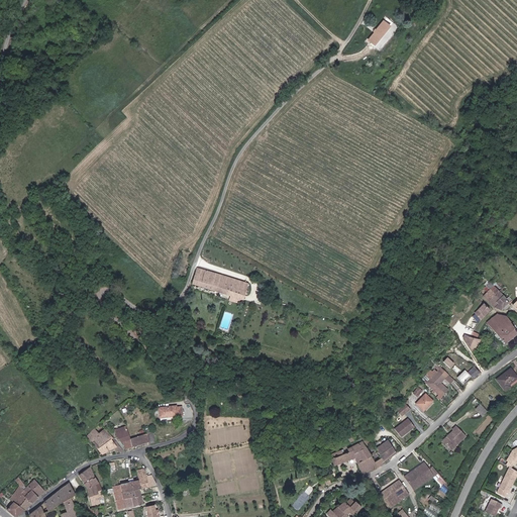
[(390,26),(383,21),(367,40),(374,46),(390,26)]
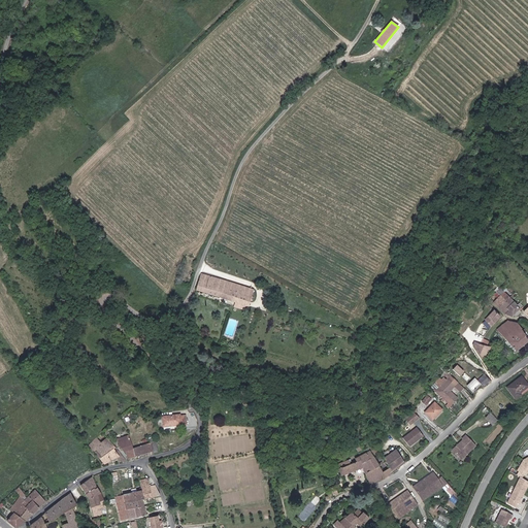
[(255,289),(202,273),(197,290),(250,305),(255,289)]
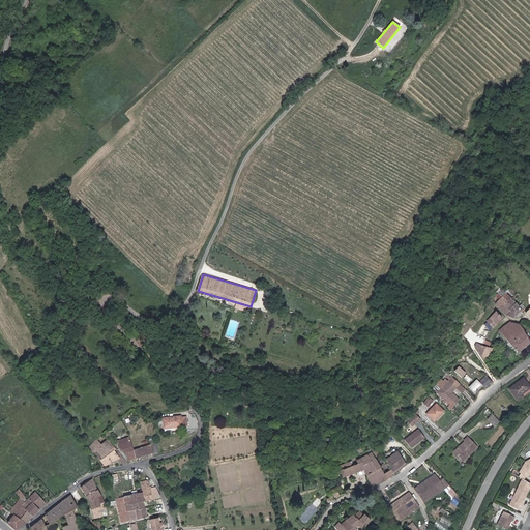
[(508,292),(499,281),(492,287),(501,297),(508,292)]
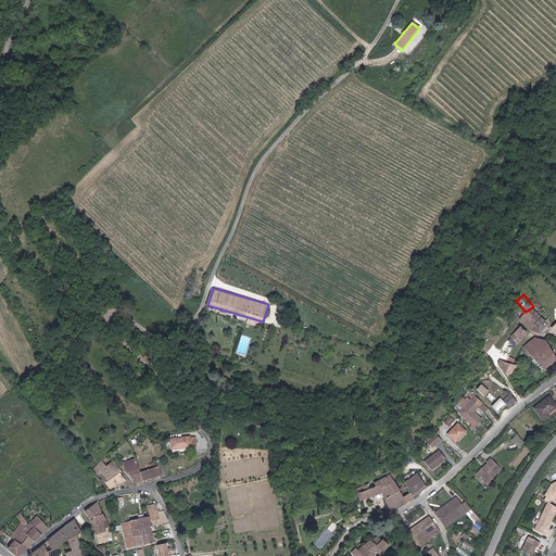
[(540,314),(533,306),(526,312),(521,316),(528,324),(531,321),(540,314)]
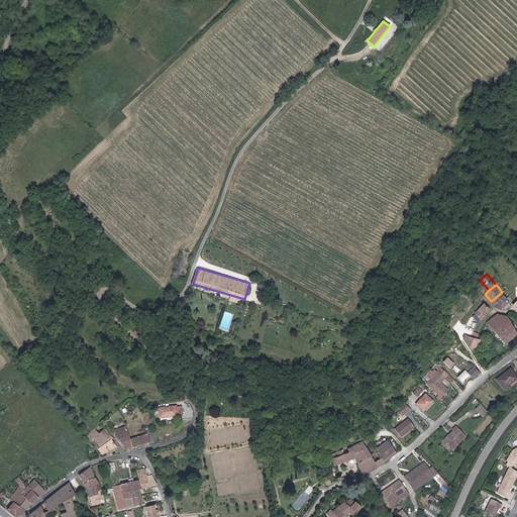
[(502,292),(494,299),(497,303),(495,307),(502,310),(513,301),(508,296),(507,297),(504,295),(502,292)]
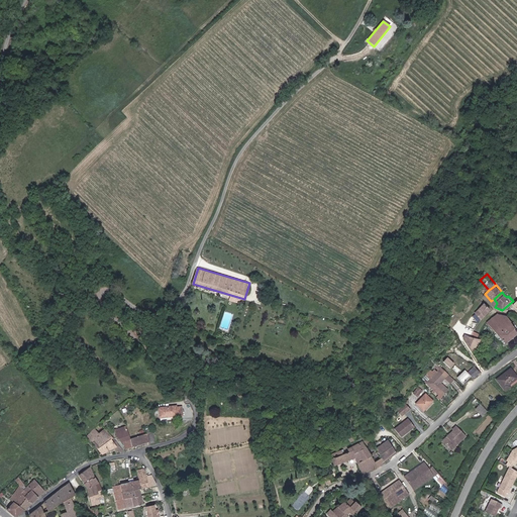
[(475,312),(481,318),(490,309),(485,303),(475,312)]
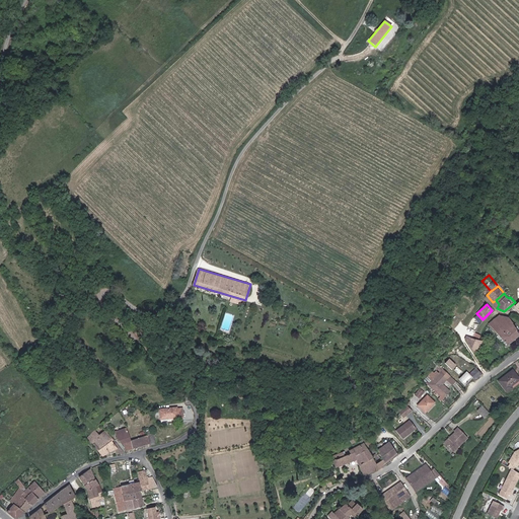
[(508,345),(518,336),(518,331),(517,329),(518,328),(515,325),(508,316),(500,315),(489,323),(508,345)]
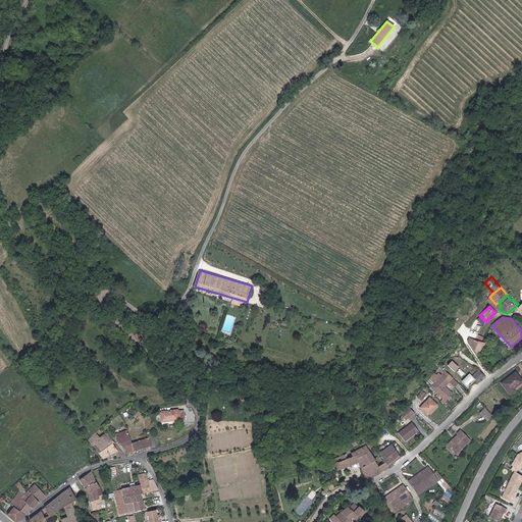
[(468,342),(477,355),(487,343),(483,342),(480,340),(480,341),(469,337),(468,342)]
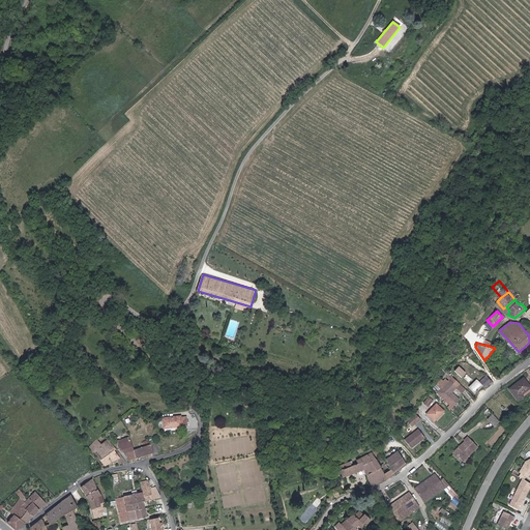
[(458,365),(453,371),(462,377),(466,372),(458,365)]
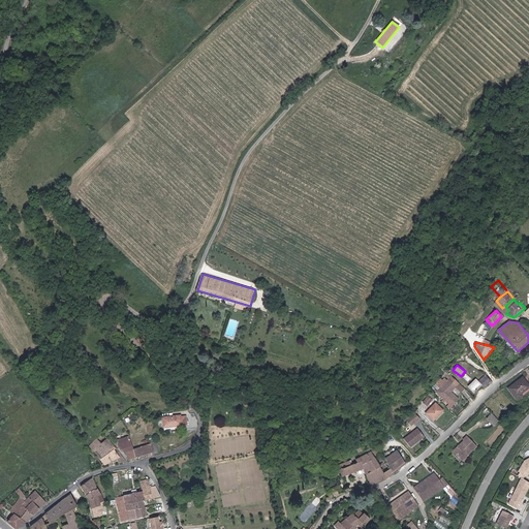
[(480,380),(487,386),(492,381),(486,374),(480,380)]
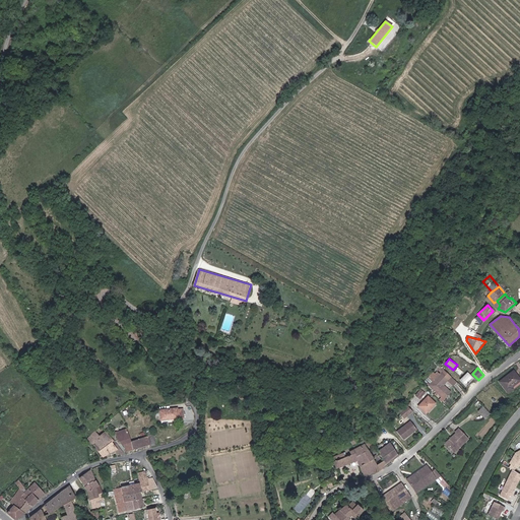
[(451,378),(445,371),(430,385),(442,398),(449,391),(443,386),(451,378)]
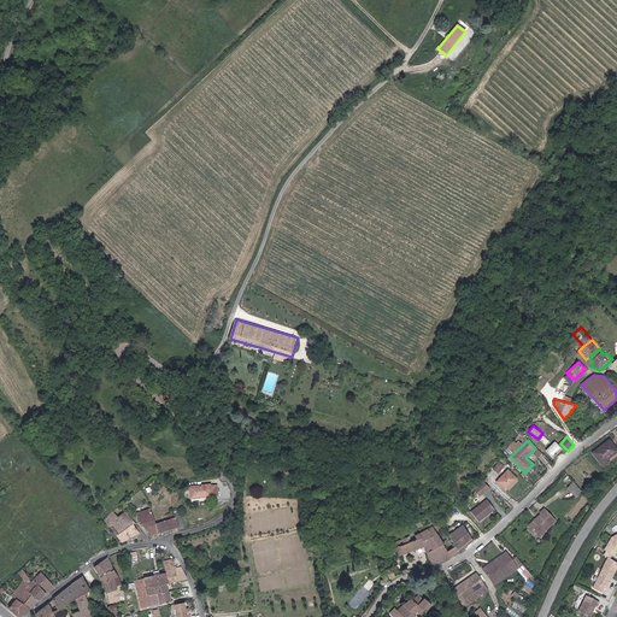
[(609,459),(616,451),(616,448),(611,441),(594,453),(604,465),(610,460),(609,459)]
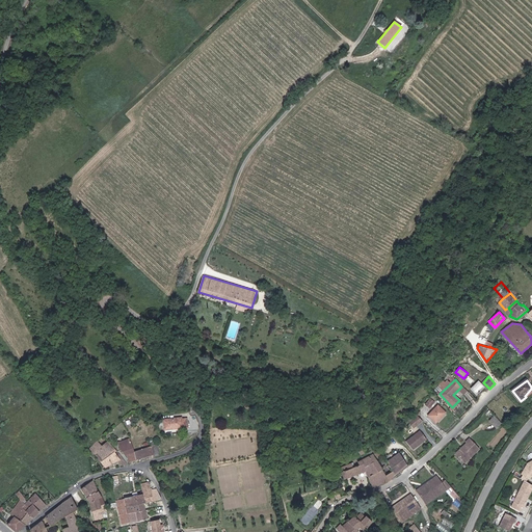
[(479,381),(472,389),(476,394),(484,388),(479,381)]
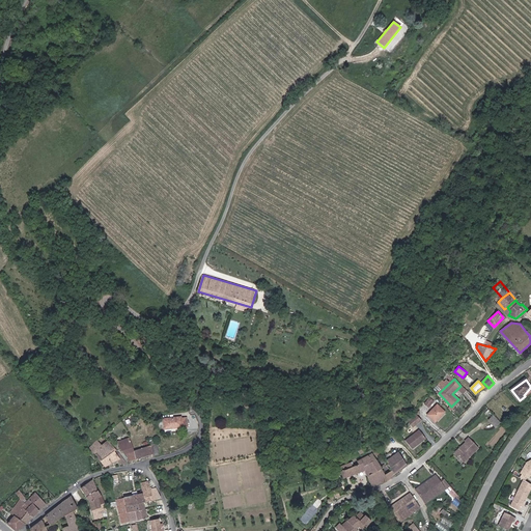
[(434,401),(430,397),(424,403),(428,407),(434,401)]
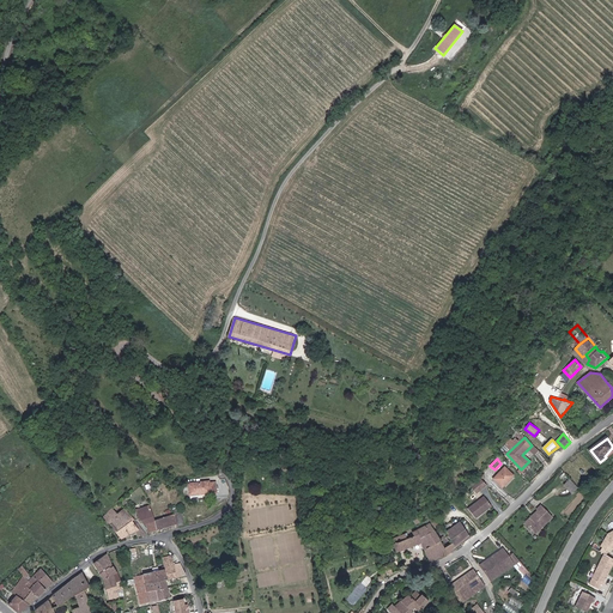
[(505,466),(492,478),(501,486),(514,474),(505,466)]
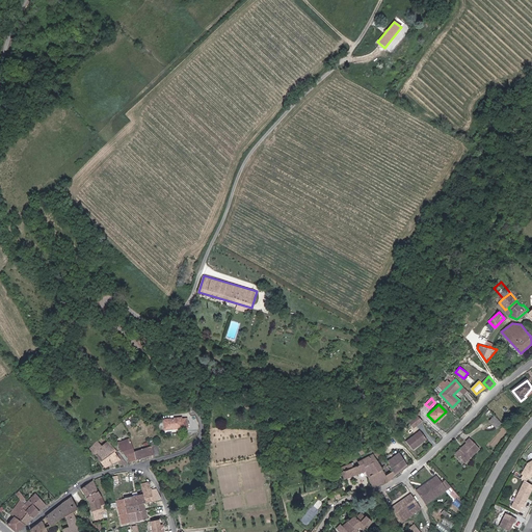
[(418,414),(408,421),(413,428),(422,421),(418,414)]
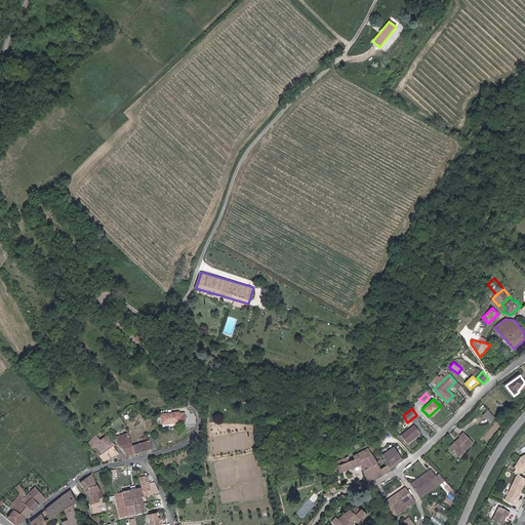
[(495,416),(487,409),(482,414),(489,421),(495,416)]
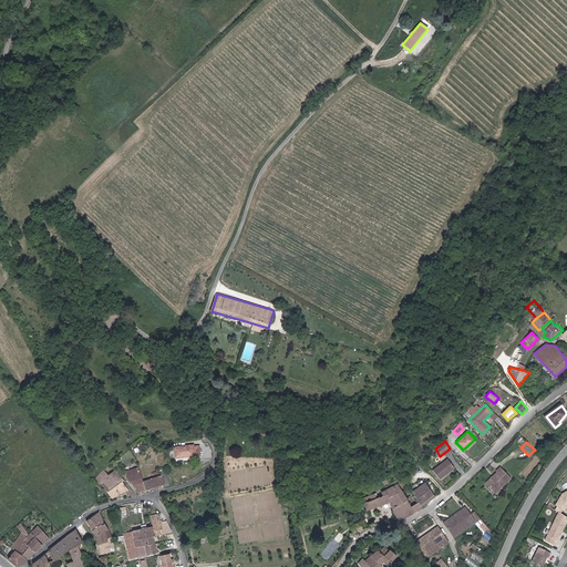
[(193,445),(174,446),(175,457),(199,456),(198,446),(194,446),(193,445)]
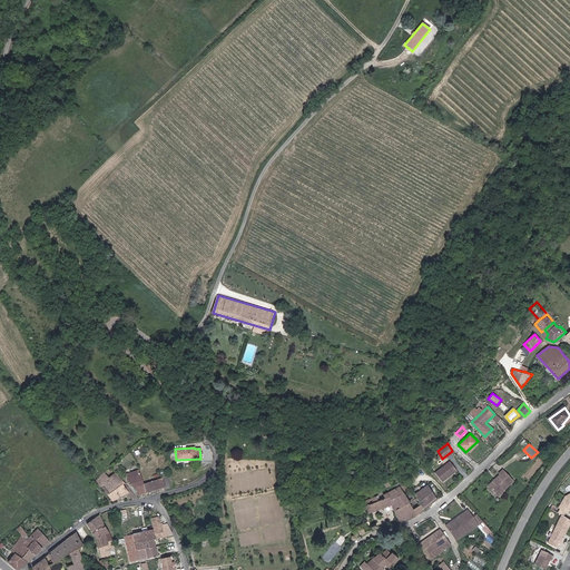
[(449,461),(434,473),(442,482),(457,470),(449,461)]
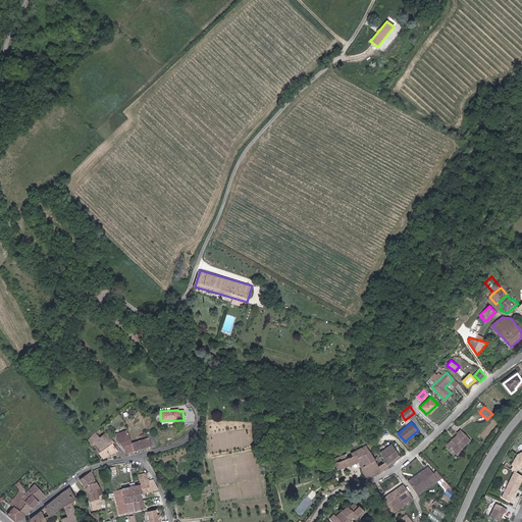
[(123,445),(131,442),(126,430),(114,433),(115,437),(120,445),(123,445)]
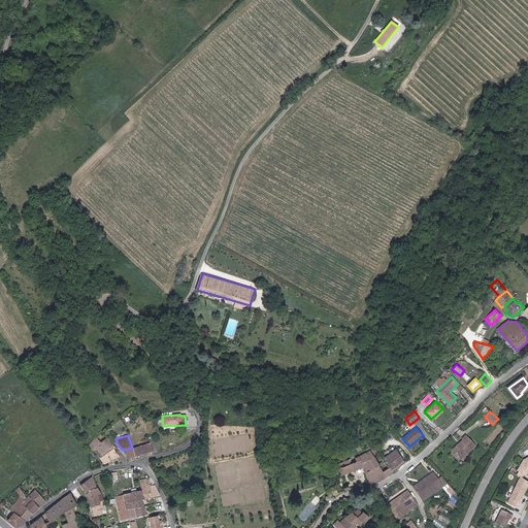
[(466,436),(474,447),(475,446),(467,435),(466,436)]
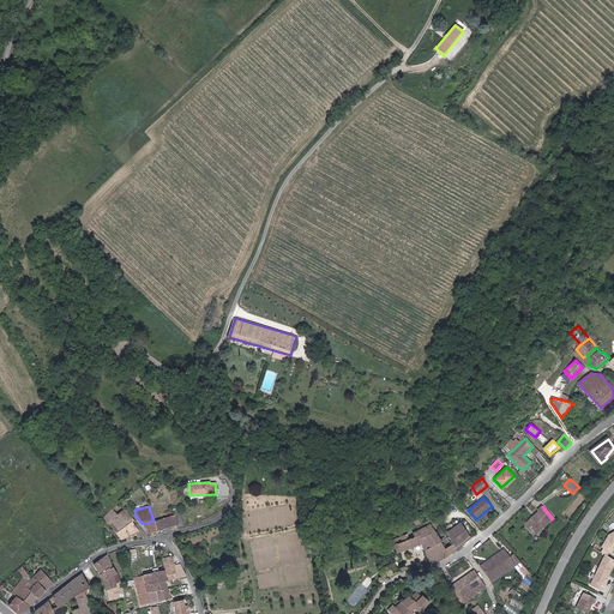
[(113,509),(103,517),(121,541),(134,534),(138,539),(146,535),(124,507),(118,513),(113,509)]
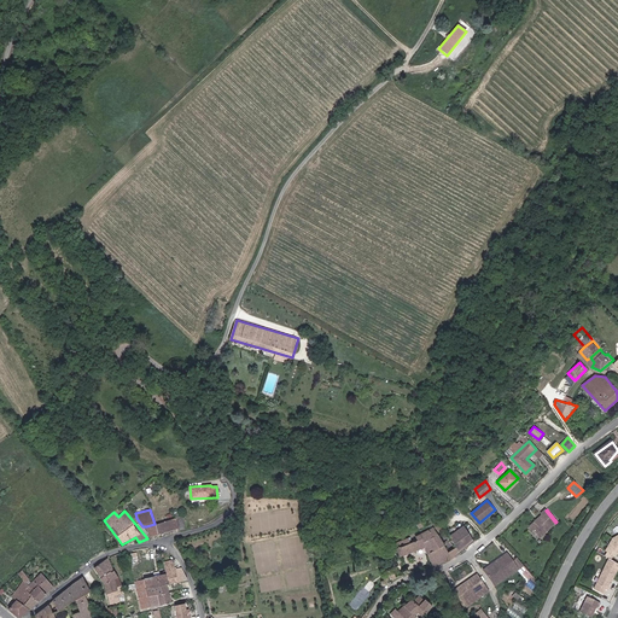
[(541,536),(555,523),(546,511),(542,513),(543,514),(540,517),(541,519),(532,526),(541,536)]
